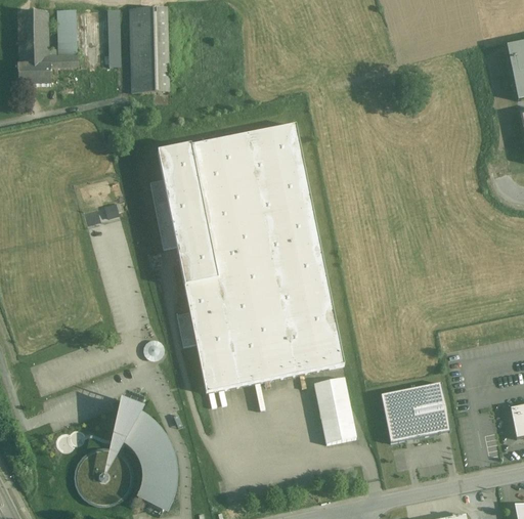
[(167,6),(130,7),(132,90),(169,90),(167,6)]
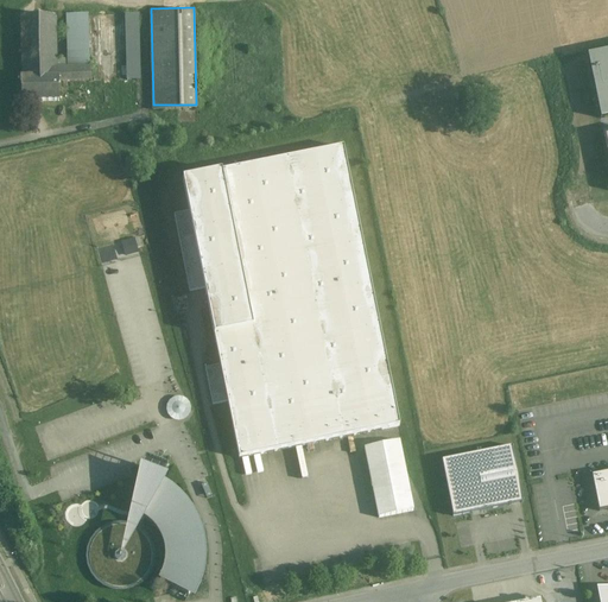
[(126,8),(80,10),(81,63),(90,63),(90,76),(90,77),(92,77),(92,76),(126,75),(126,76),(127,76),(126,8)]
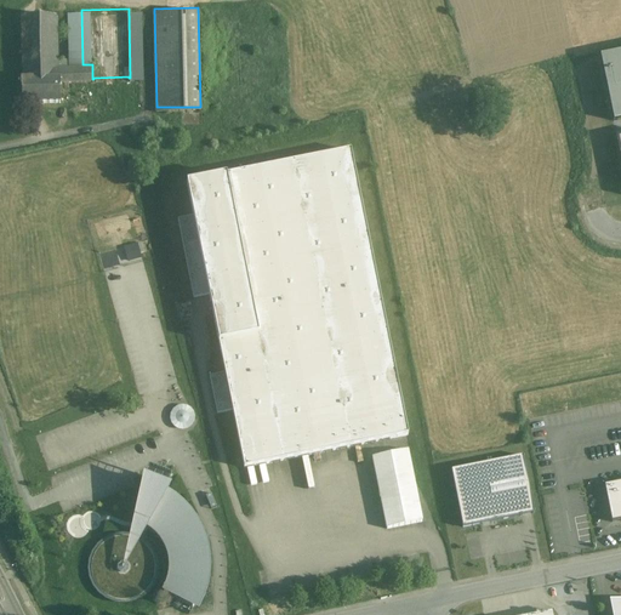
[(81,10),(68,10),(69,56),(69,64),(83,64),(81,10)]
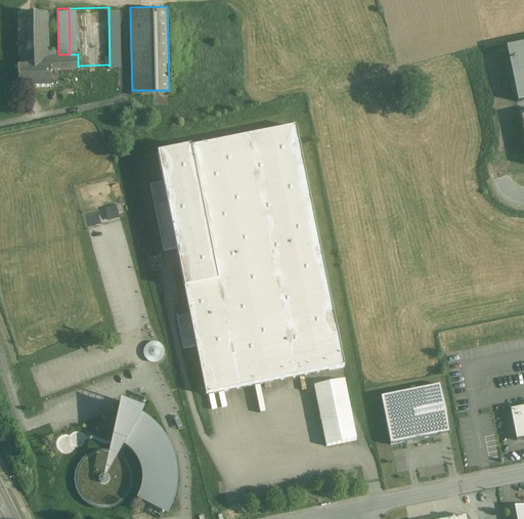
[(48,9),(18,9),(19,63),(50,62),(50,68),(51,68),(51,67),(78,66),(78,54),(70,54),(58,54),(49,55),(49,47),(48,9)]
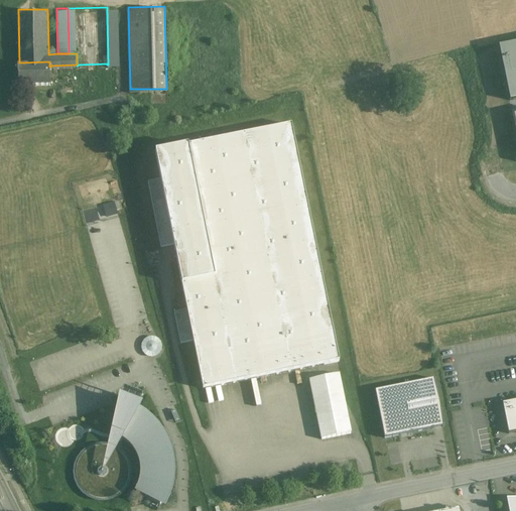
[(515,39),(498,43),(509,97),(515,95),(515,39)]
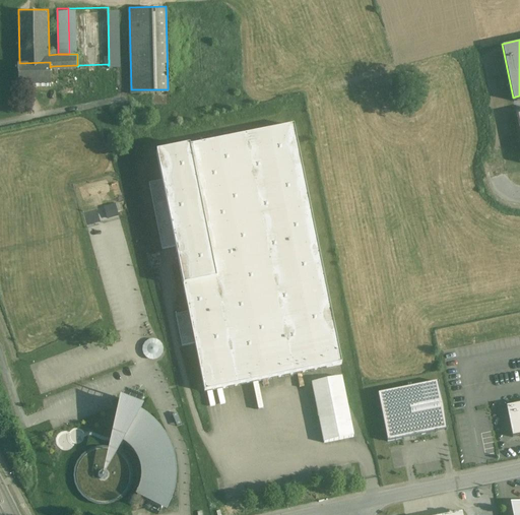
[(19,63),(18,63),(18,64),(18,82),(18,83),(19,83),(50,82),(51,82),(51,81),(50,67),(50,62),(19,63)]
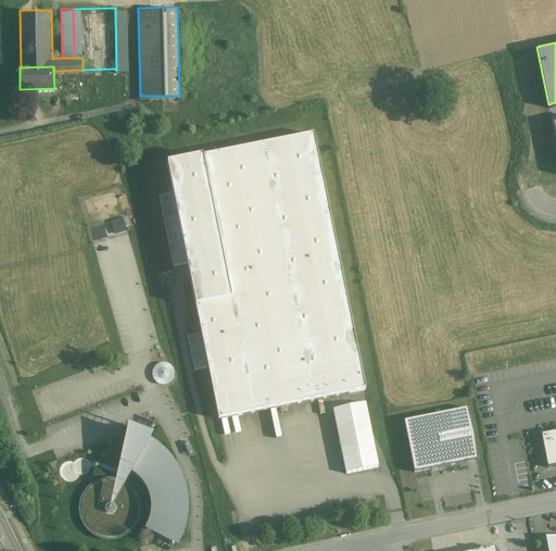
[(314,129),(167,160),(173,188),(160,191),(174,262),(187,259),(201,329),(188,332),(194,365),(209,363),(218,414),(365,385),(314,129)]
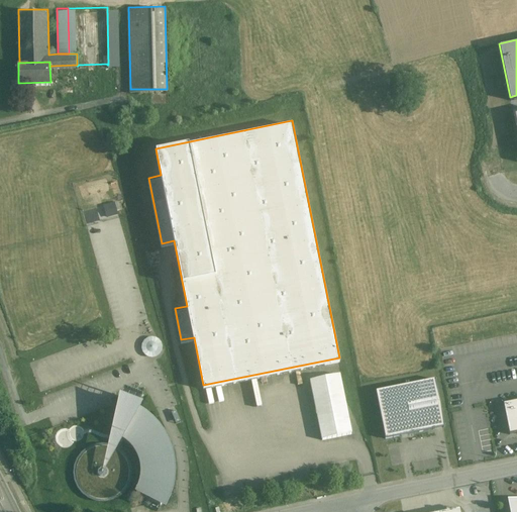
[(338,372),(310,378),(321,435),(349,429),(338,372)]
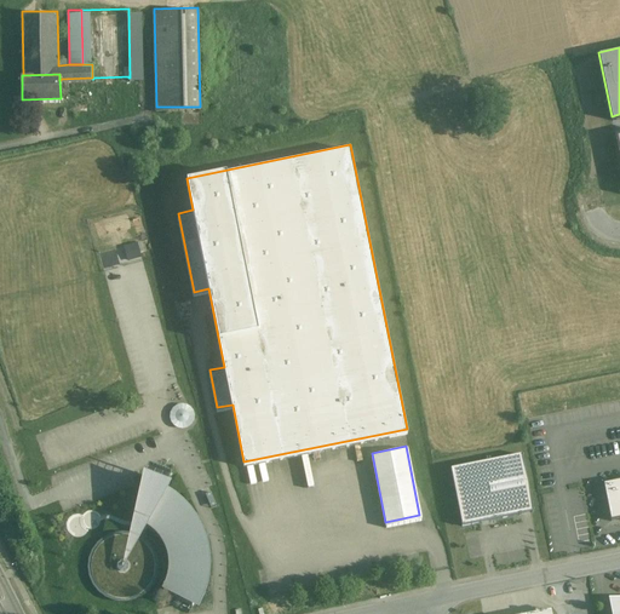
[(521,451),(446,465),(457,523),(532,509),(521,451)]
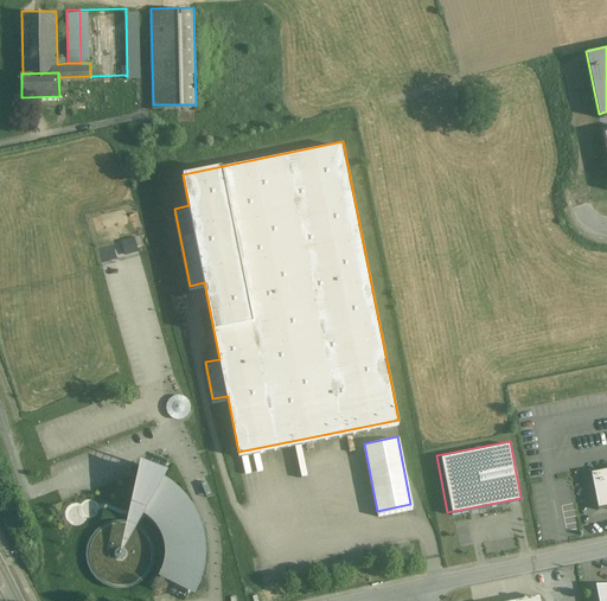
[(135,524),(144,507),(154,516),(163,525),(167,537),(170,550),(168,562),(164,575),(163,575),(187,589),(192,580),(196,569),(198,560),(198,549),(197,539),(195,529),(192,519),(187,511),(181,503),(174,494),(166,488),(159,483),(165,472),(157,470),(159,462),(152,460),(149,466),(141,464),(139,475),(138,475),(131,503),(132,503),(128,522),(120,520),(112,522),(104,525),(98,530),(94,536),(91,543),(90,551),(91,558),(95,566),(100,573),(106,576),(113,580),(121,581),(128,580),(135,576),(141,571),(146,566),(149,558),(151,550),(149,542),(146,535),(141,529),(135,524)]
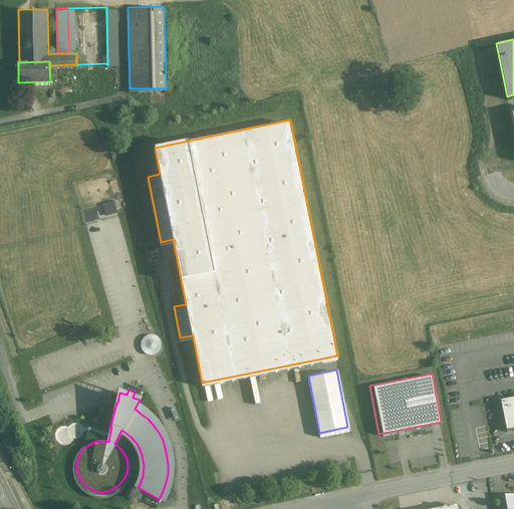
[(513,394),(500,398),(506,428),(513,426),(513,394)]
